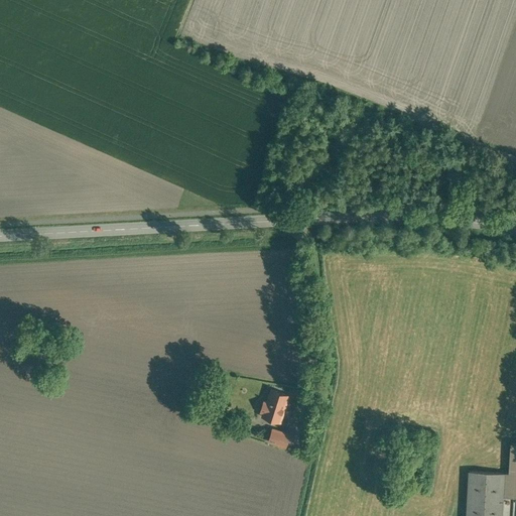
[(289,395),(271,389),(267,401),(264,400),(260,412),(263,413),(262,416),(281,422),(289,395)]
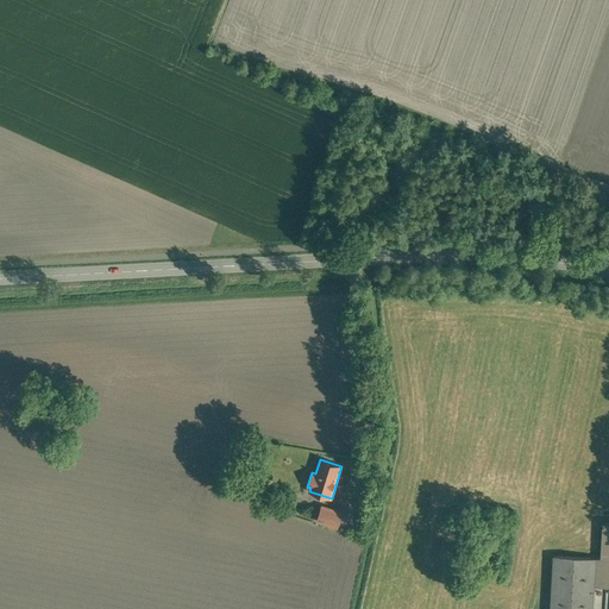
[(343,513),(321,506),(316,521),(338,528),(343,513)]
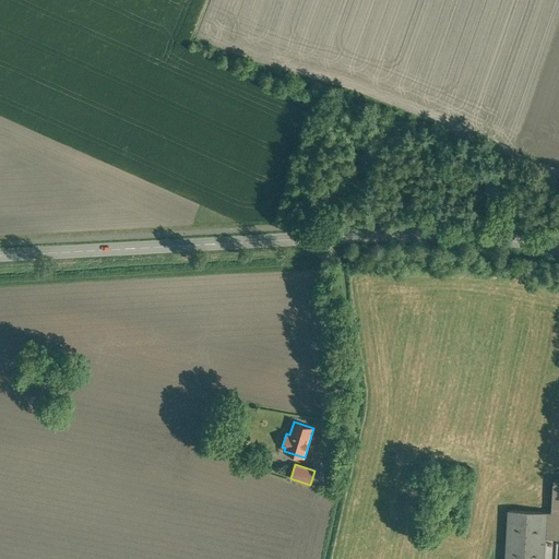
[(558,480),(554,480),(552,513),(546,513),(545,538),(558,538),(558,480)]
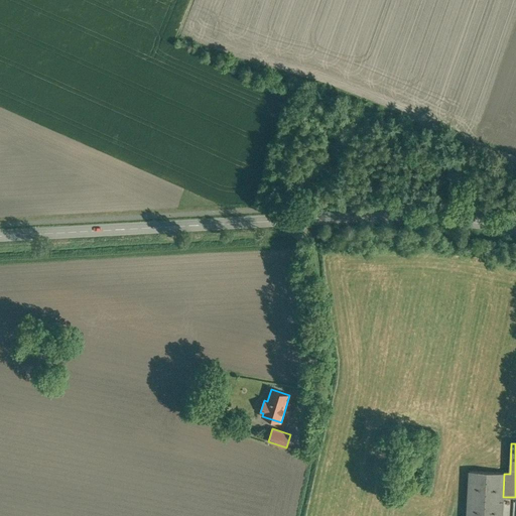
[(504,474),(469,472),(466,515),(501,515),(503,497),(504,474)]
